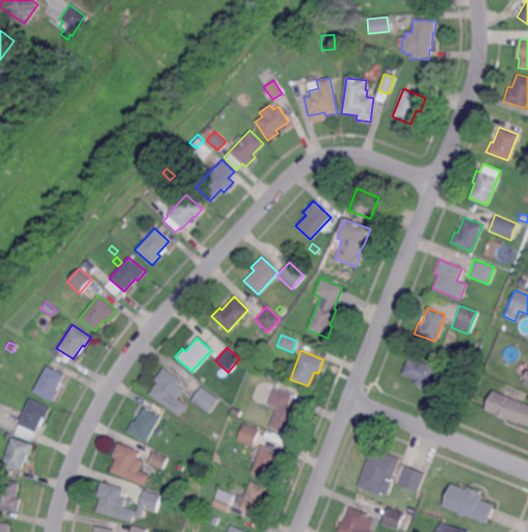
[(426,390),(413,384),(414,380),(400,375),(407,356),(434,368),(426,390)]
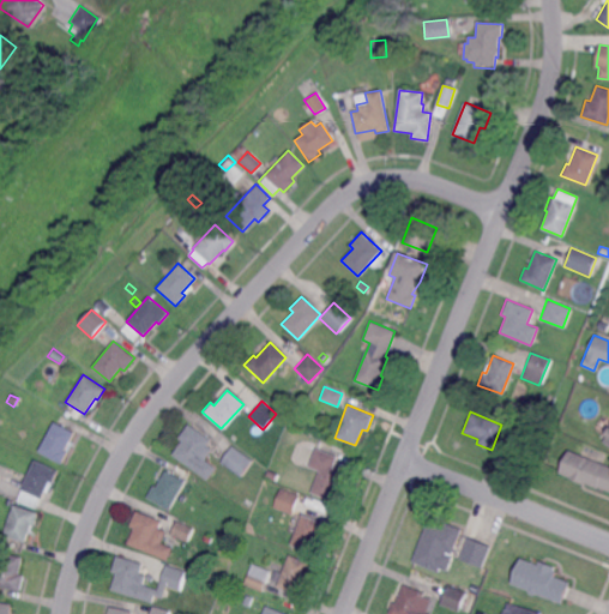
[(510,427),(501,423),(504,415),(513,419),(510,427)]
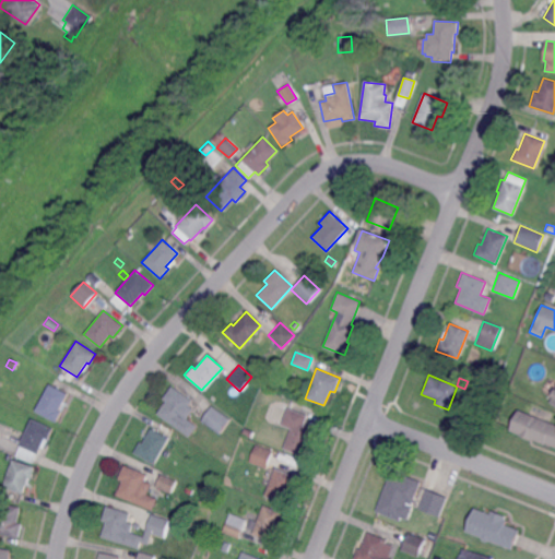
[(55,423),(34,411),(48,384),(67,394),(58,411),(61,412),(55,423)]
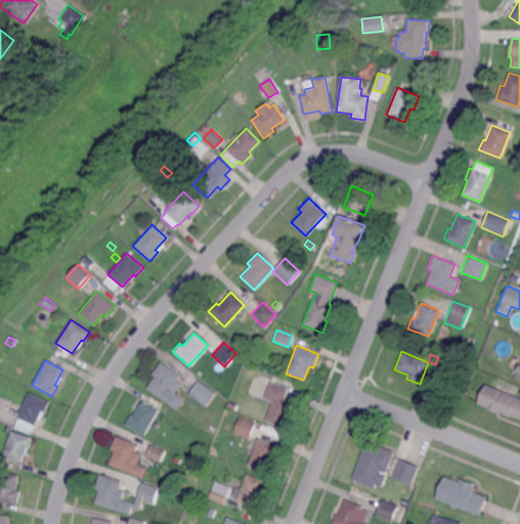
[(175,409),(146,388),(155,376),(152,374),(160,361),(178,376),(175,380),(179,384),(173,392),(183,399),(175,409)]
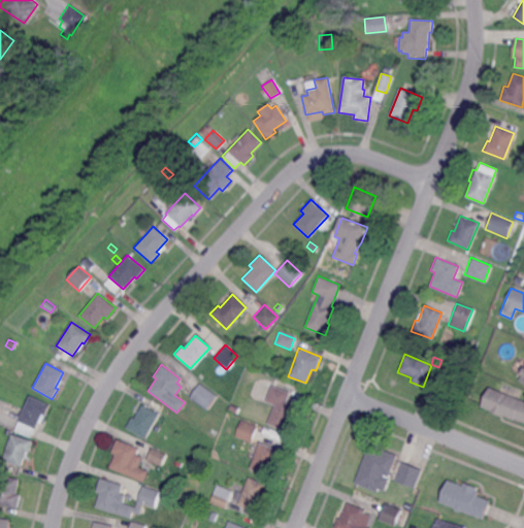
[(205,409),(189,397),(199,383),(205,388),(216,395),(205,409)]
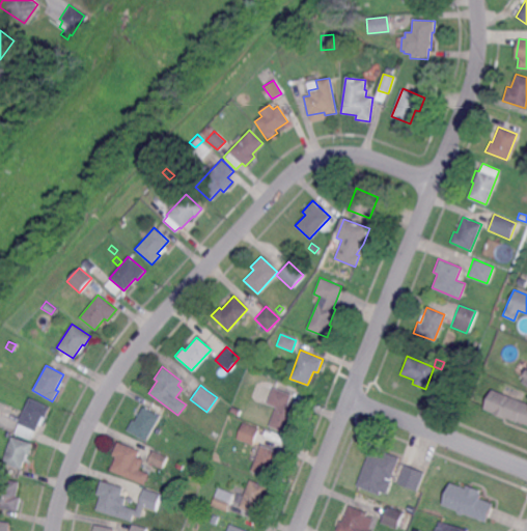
[(287,435),(268,427),(275,408),(266,404),(272,389),(290,395),(287,403),(296,407),(288,424),(292,425),(287,435)]
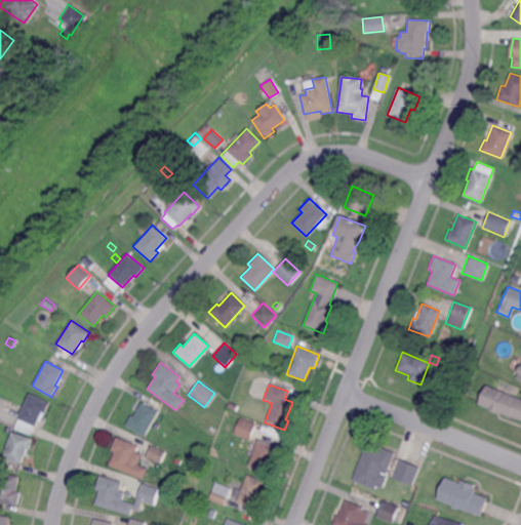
[(520,420),(477,404),(483,388),(520,402),(520,420)]
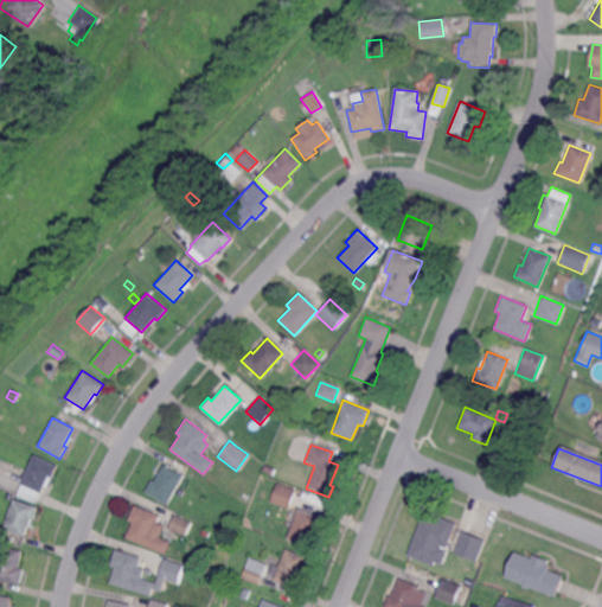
[(46,487),(43,485),(34,503),(15,493),(34,454),(57,465),(46,487)]
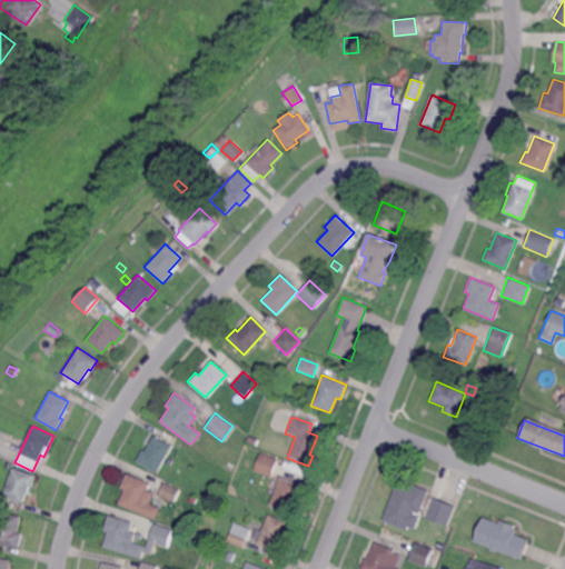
[(156,472),(135,460),(141,449),(144,451),(152,436),(171,447),(156,472)]
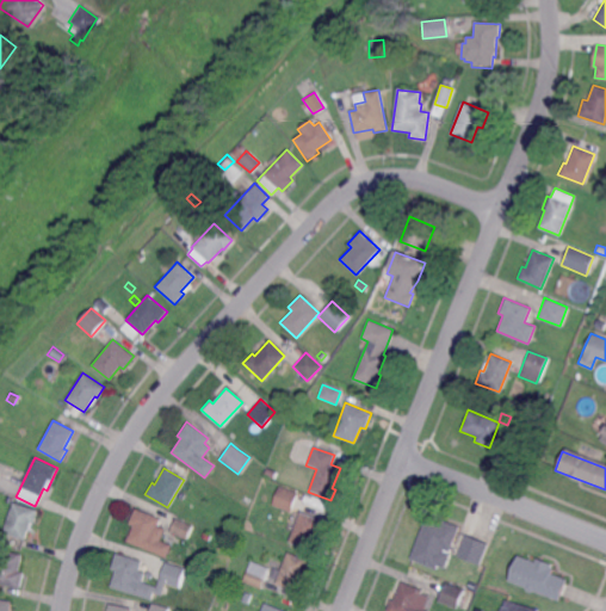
[(271,480),(263,476),(266,468),(274,471),(271,480)]
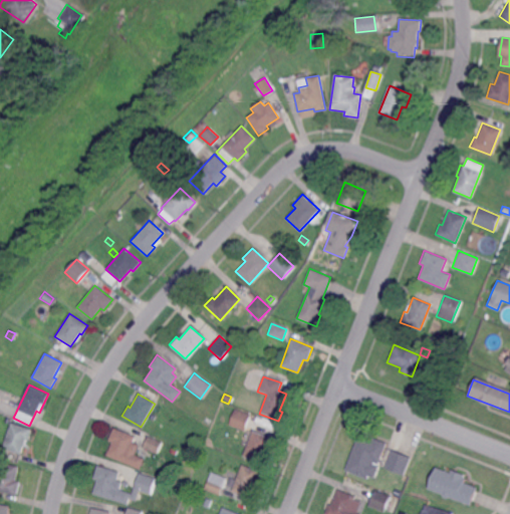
[(243,431),(227,424),(233,409),(249,415),(243,431)]
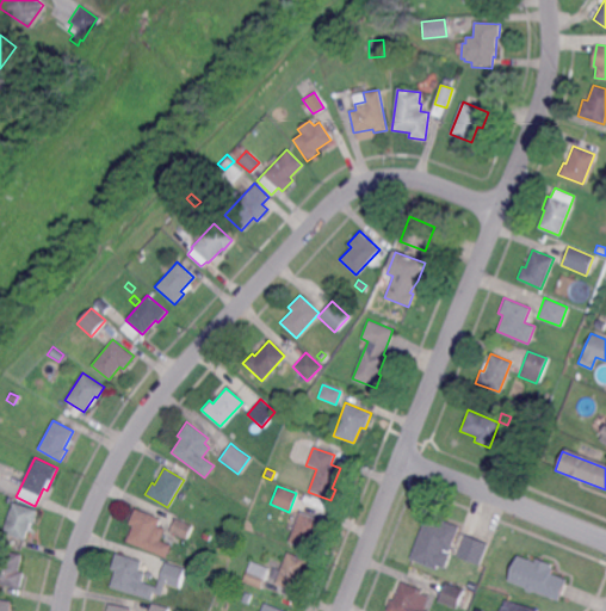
[(243,503),(237,499),(242,492),(248,497),(243,503)]
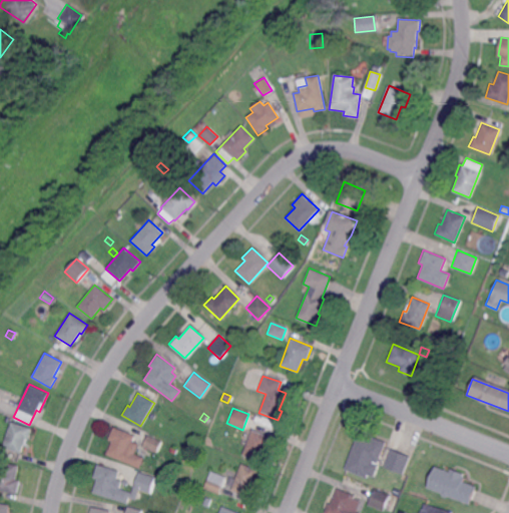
[(28,439),(25,438),(20,453),(2,447),(11,421),(32,429),(28,439)]
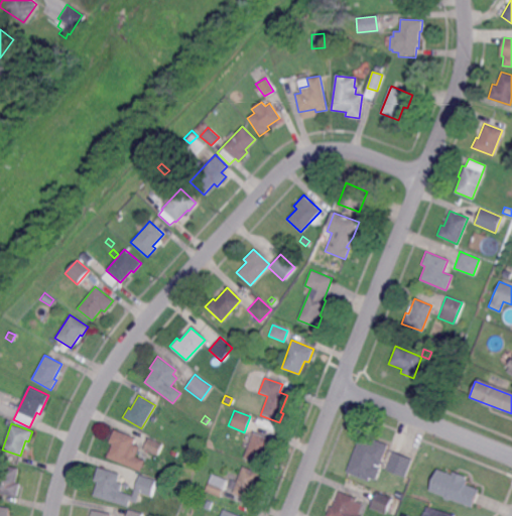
[(139,471),(106,457),(112,443),(108,441),(114,428),(135,437),(132,443),(138,446),(135,456),(144,460),(139,471)]
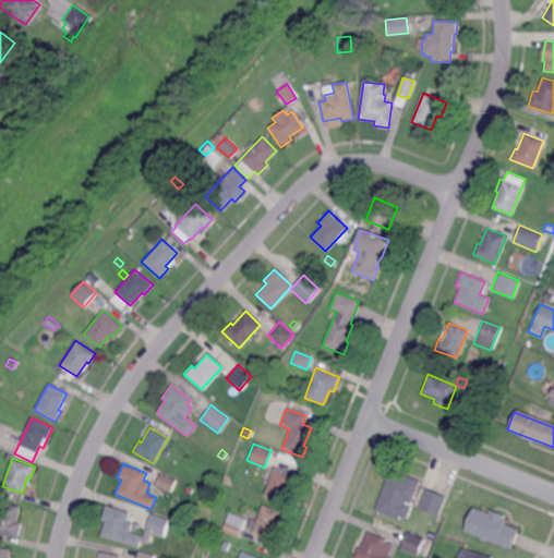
[(284,504),(262,495),(274,466),(292,474),(285,490),(289,492),(284,504)]
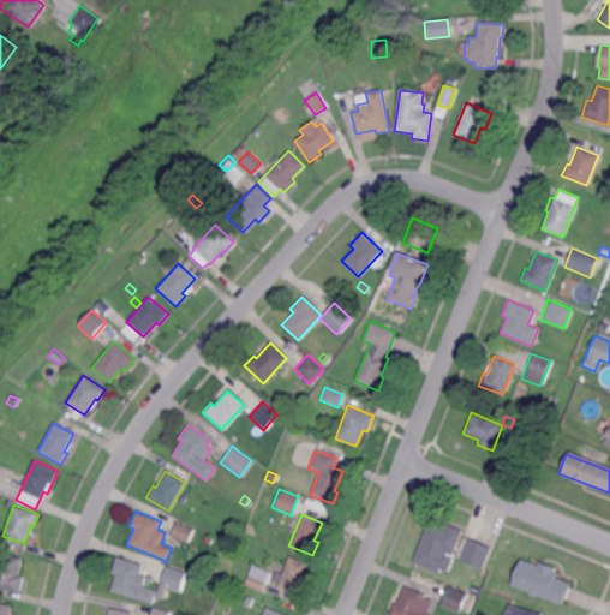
[(185,542),(169,535),(175,520),(192,527),(185,542)]
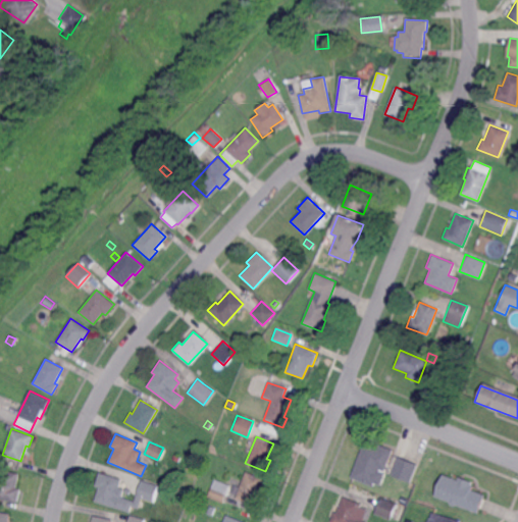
[(375,449),(376,446),(391,451),(382,472),(384,473),(379,485),(373,482),(372,486),(349,476),(362,444),(375,449)]
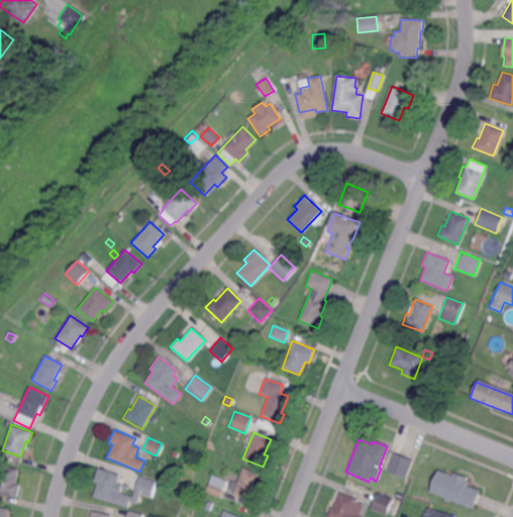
[(404,479),(385,471),(392,452),(411,460),(404,479)]
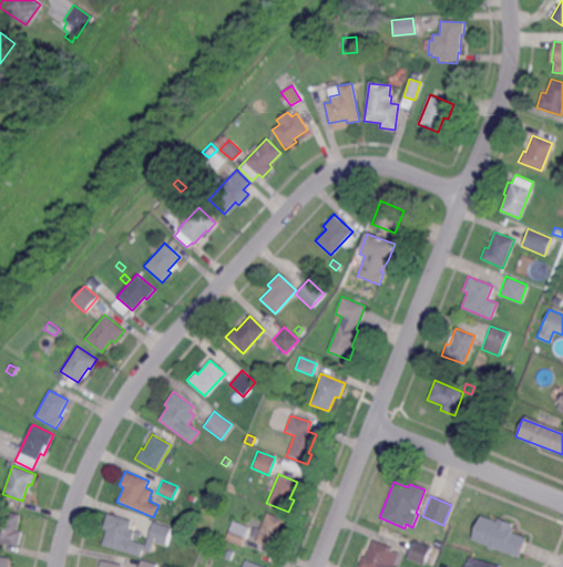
[(17,545),(0,542),(0,509),(19,514),(16,531),(20,531),(17,545)]
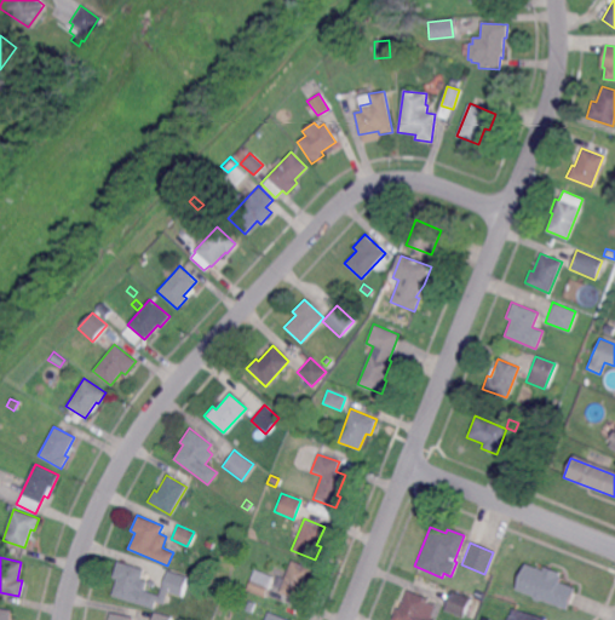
[(157,596),(166,572),(184,578),(178,597),(166,592),(162,604),(154,602),(151,609),(110,596),(116,579),(111,577),(116,561),(143,570),(139,580),(145,581),(143,591),(157,596)]
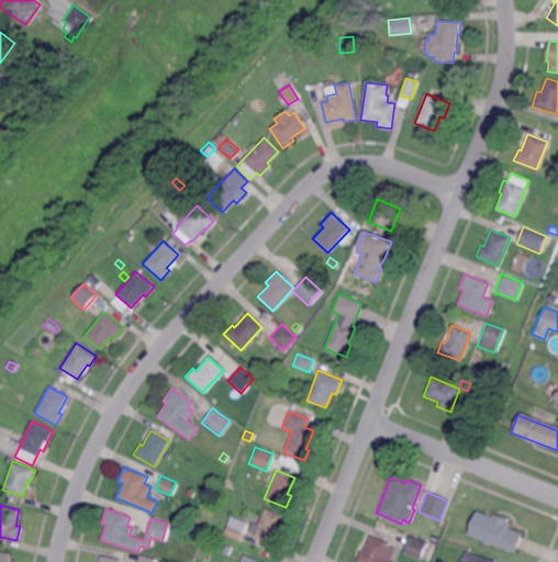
[(275,546),(252,537),(263,508),(281,516),(276,530),(280,531),(275,546)]
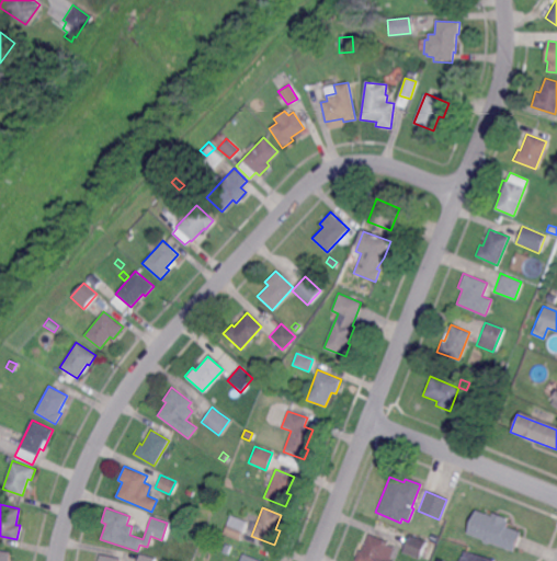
[(490,516),(491,513),(506,518),(503,523),(507,523),(504,527),(519,533),(512,551),(489,542),(486,544),(482,542),(481,540),(465,534),(475,510),(490,516)]
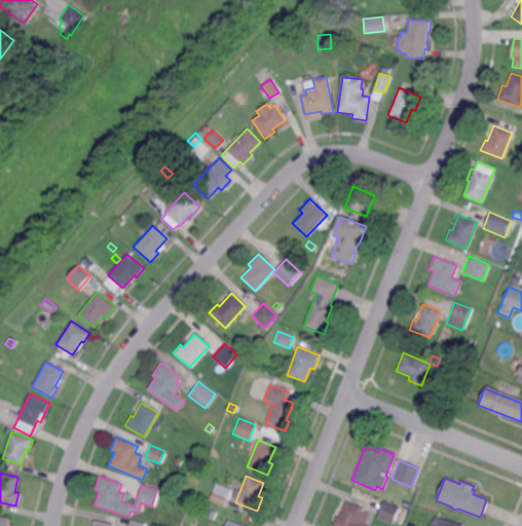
[(222,506),(207,500),(214,483),(229,489),(222,506)]
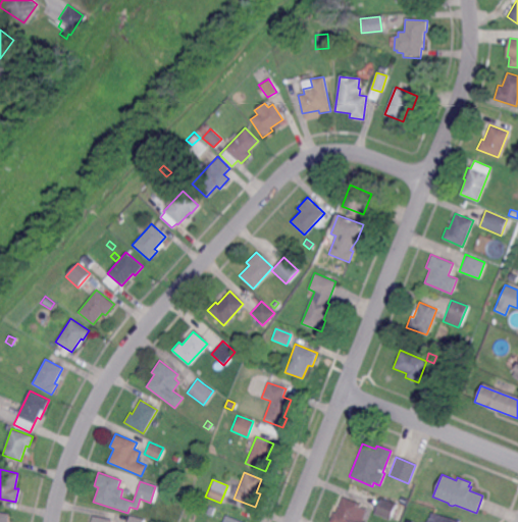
[(360,521),(354,518),(352,521),(331,521),(329,521),(333,512),(335,513),(342,497),(359,504),(357,508),(364,511),(360,521)]
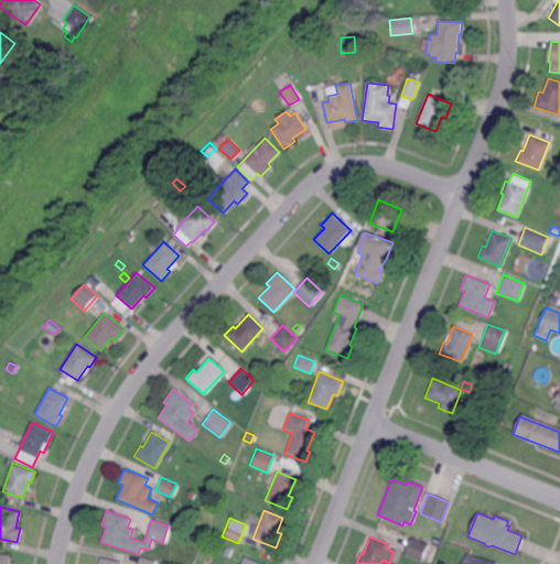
[(421,561),(405,554),(411,538),(428,544),(421,561)]
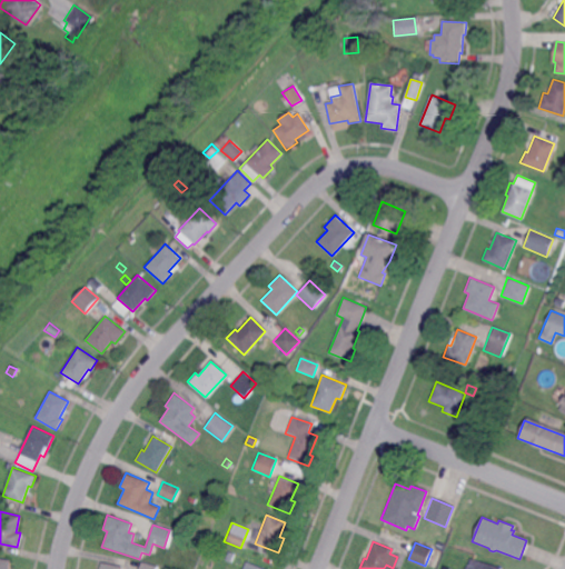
[(498,568),(466,568),(471,558),(499,567),(498,568)]
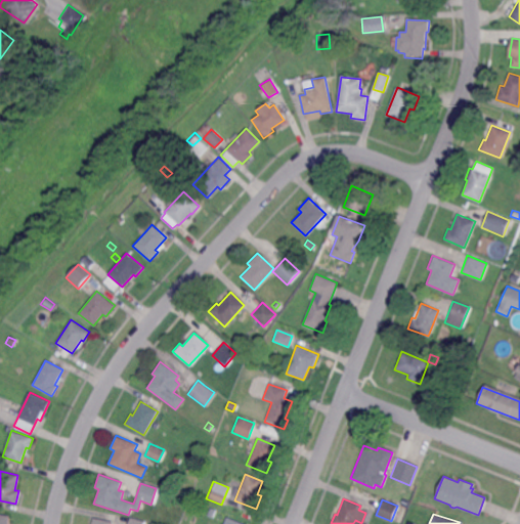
[(7,523),(0,523),(0,515),(9,516),(7,523)]
